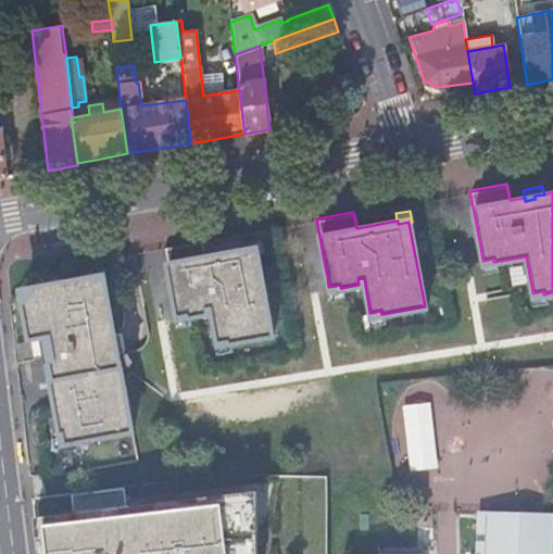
[(241,241),(243,249),(244,248),(244,251),(255,250),(259,250),(256,238),(241,241)]
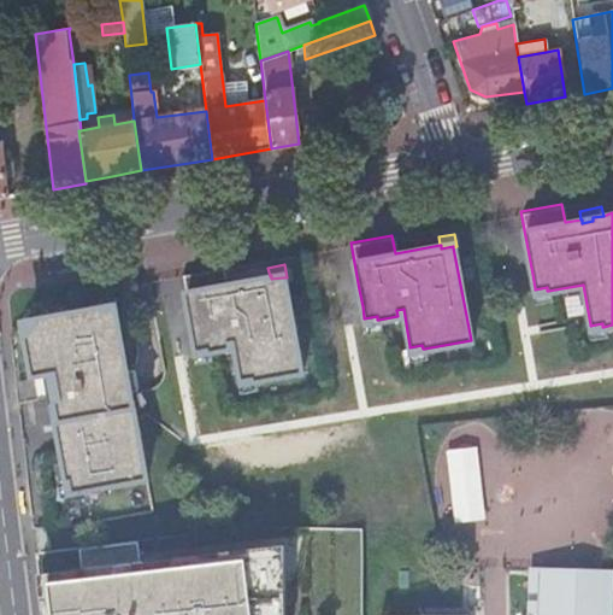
[(270,276),(225,283),(222,265),(181,274),(189,320),(192,337),(194,349),(194,350),(207,347),(207,351),(208,351),(228,347),(227,340),(233,340),(240,378),(240,379),(252,376),(253,380),(254,380),(301,372),(283,277),(271,279),(271,275),(270,276)]
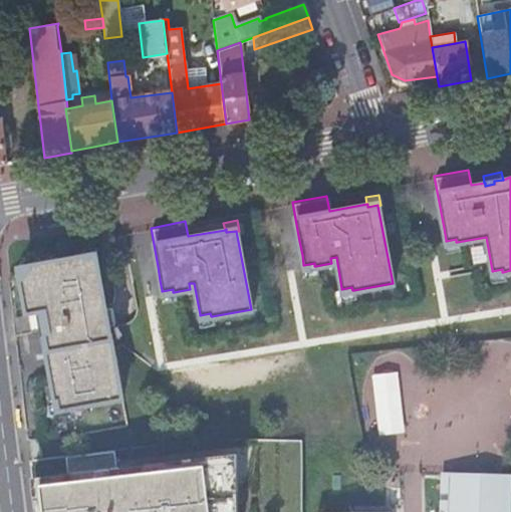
[(446,241),(446,240),(443,241),(445,251),(459,249),(457,242),(456,242),(456,239),(451,240),(446,241)]
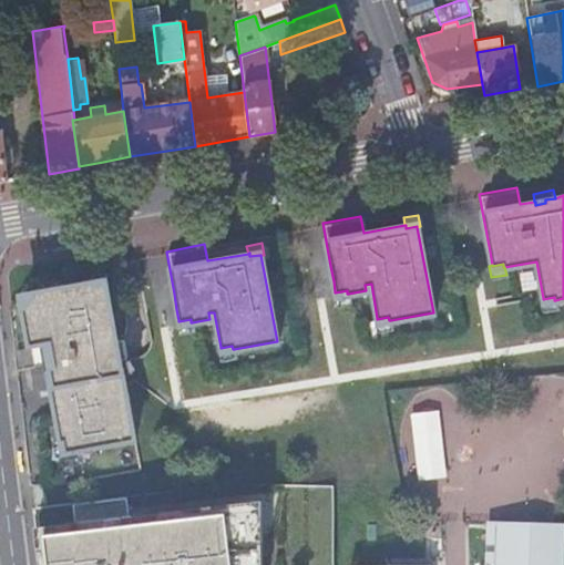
[(91,274),(92,281),(93,281),(93,285),(104,283),(105,284),(108,283),(105,271),(91,274)]
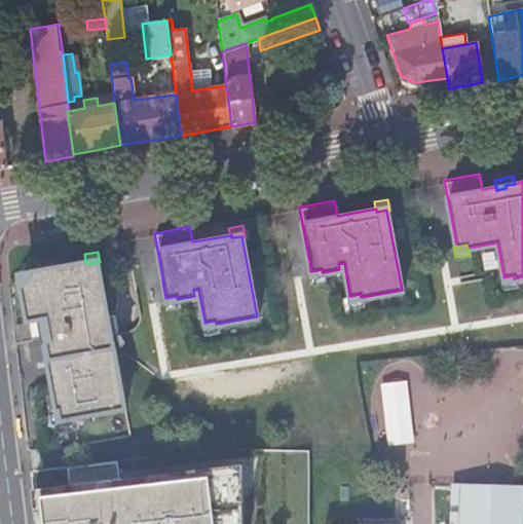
[(86,261),(85,261),(30,271),(31,273),(31,274),(24,285),(23,285),(21,285),(27,320),(36,317),(46,316),(51,340),(43,341),(43,342),(44,347),(45,357),(54,407),(54,408),(58,407),(60,418),(61,418),(123,406),(112,346),(118,344),(116,330),(113,313),(107,314),(98,263),(97,262),(86,264),(86,261)]
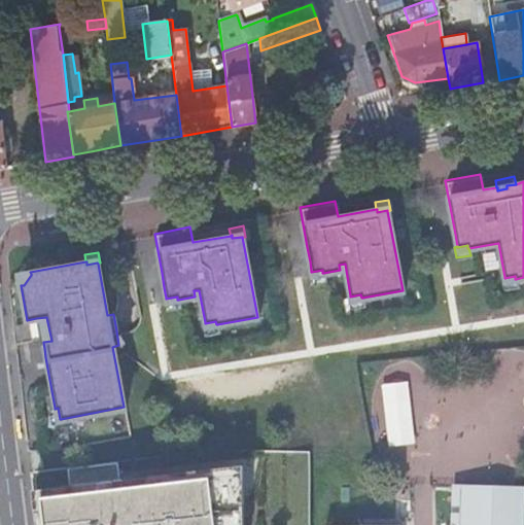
[(311,272),(311,271),(309,272),(311,282),(324,280),(323,273),(322,273),(322,270),(317,271),(311,272)]
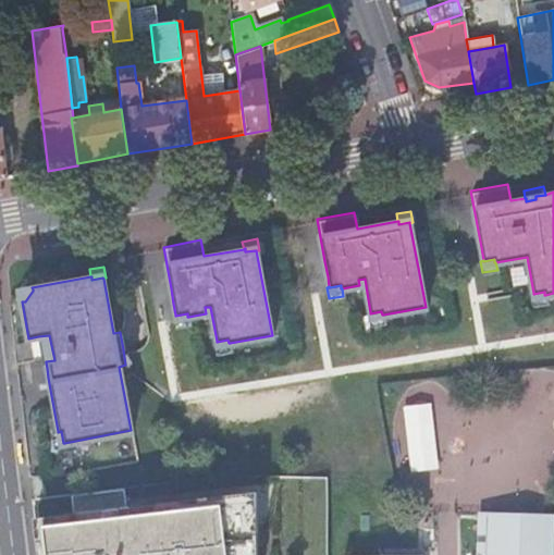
[(33,291),(33,290),(22,291),(24,301),(25,301),(33,291)]
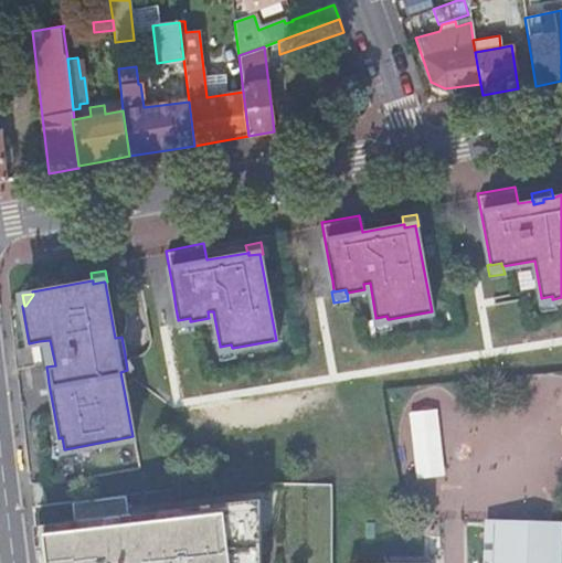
[(555,307),(553,299),(552,299),(552,296),(541,298),(541,297),(538,297),(540,309),(555,307)]
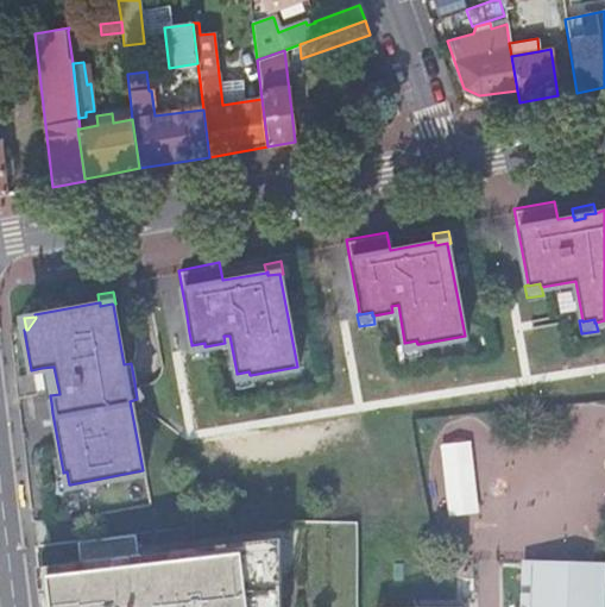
[(420,352),(418,344),(417,344),(416,340),(404,343),(404,342),(401,343),(403,356),(420,352)]
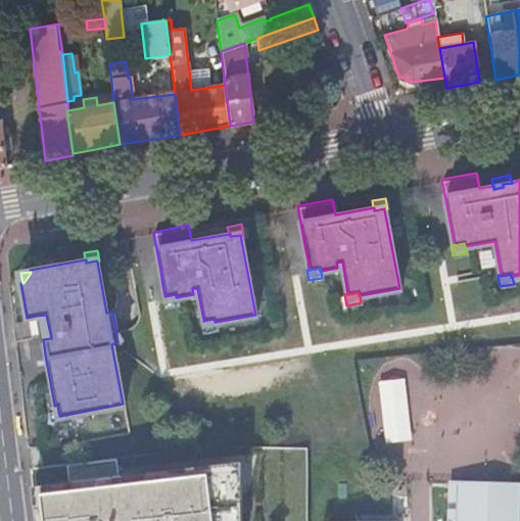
[(164,296),(164,295),(162,295),(164,306),(178,304),(177,297),(176,297),(176,294),(164,296)]
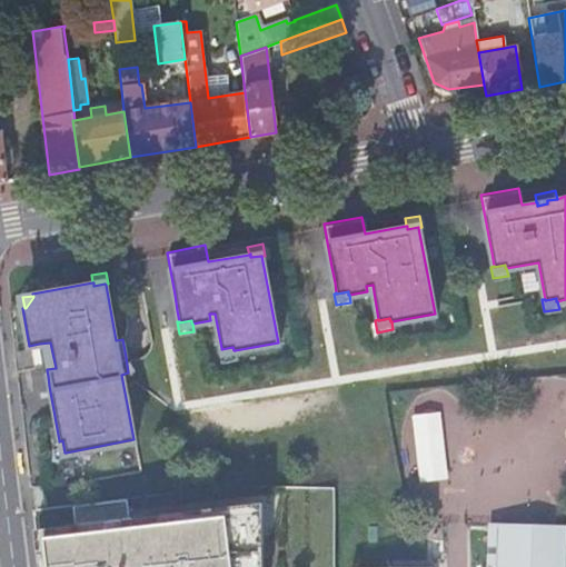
[(50,342),(39,344),(43,371),(47,370),(47,369),(56,368),(50,342)]
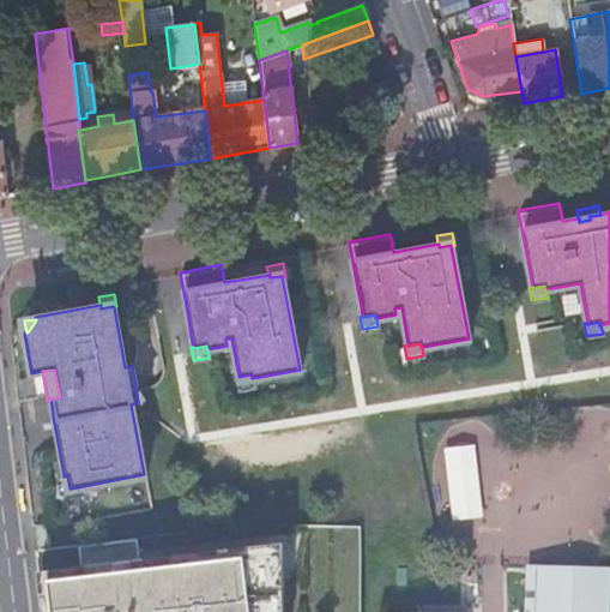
[(237,389),(254,387),(253,378),(252,378),(251,375),(239,377),(239,376),(235,377),(237,389)]
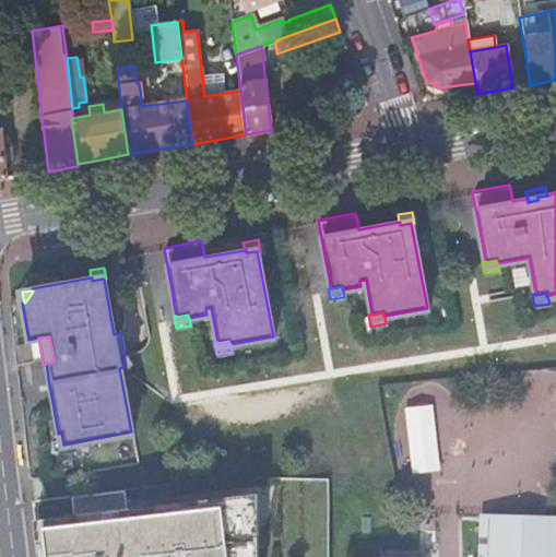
[(434,399),(405,402),(412,469),(439,466),(434,399)]
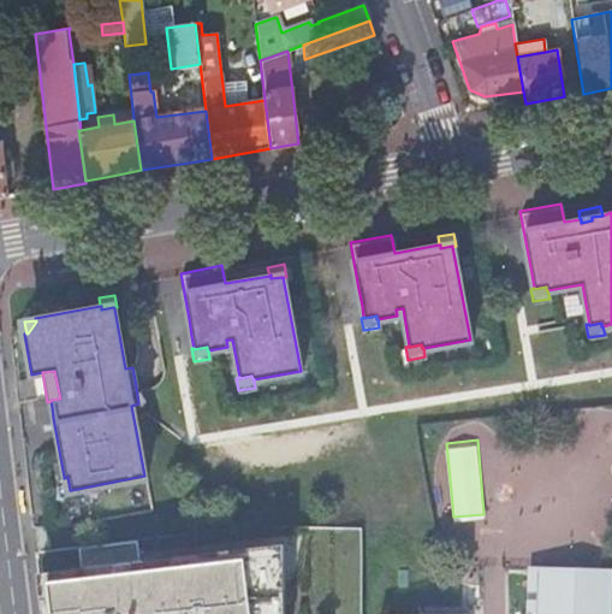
[(64,478),(64,477),(55,479),(59,495),(71,493),(71,490),(70,490),(67,477),(64,478)]
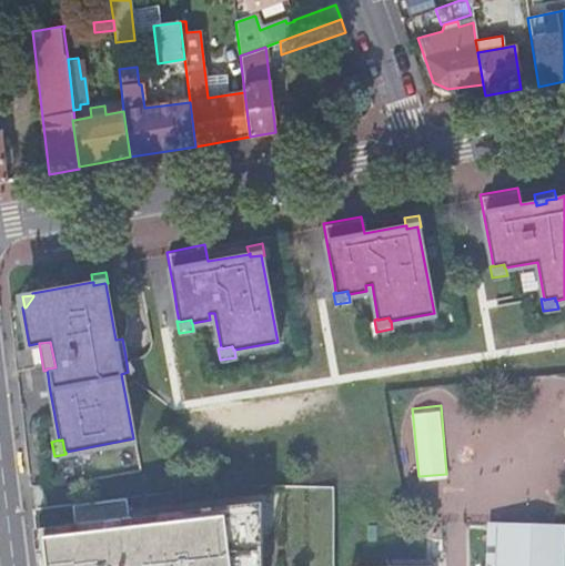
[(30,483),(32,503),(44,502),(42,482),(30,483)]
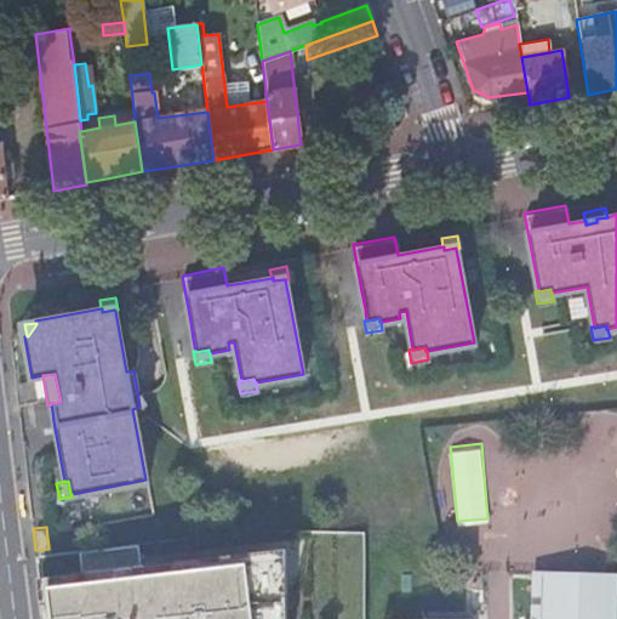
[(76,550),(79,571),(138,564),(136,543),(76,550)]
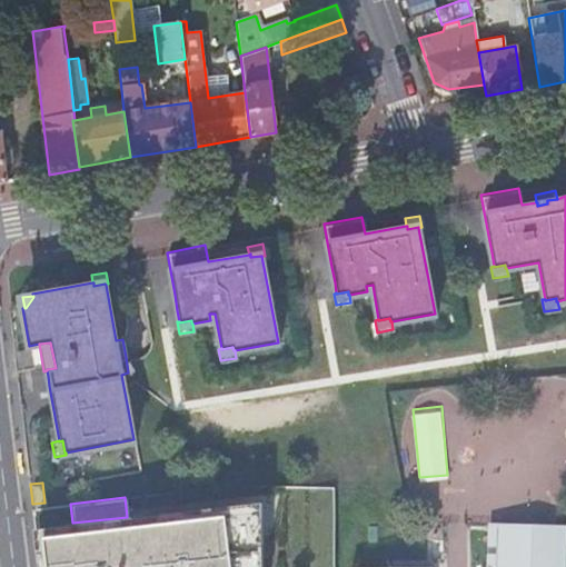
[(72,523),(32,528),(37,566),(46,566),(43,536),(256,510),(256,566),(260,566),(260,500),(127,517),(72,523)]
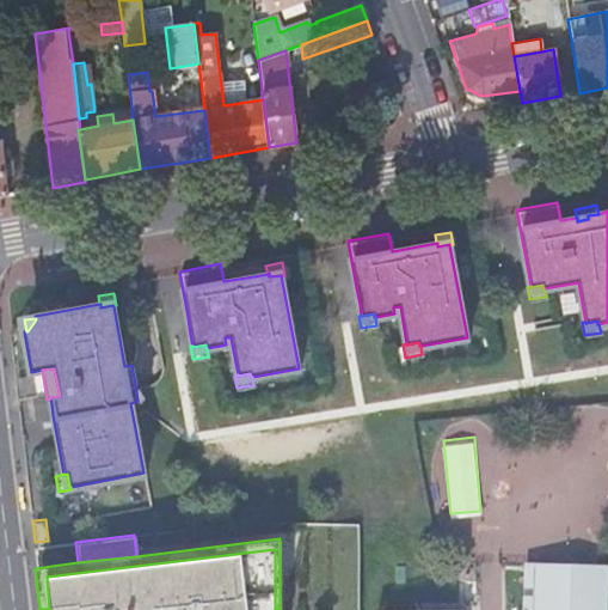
[(275,609),(275,549),(47,577),(49,609),(275,609)]
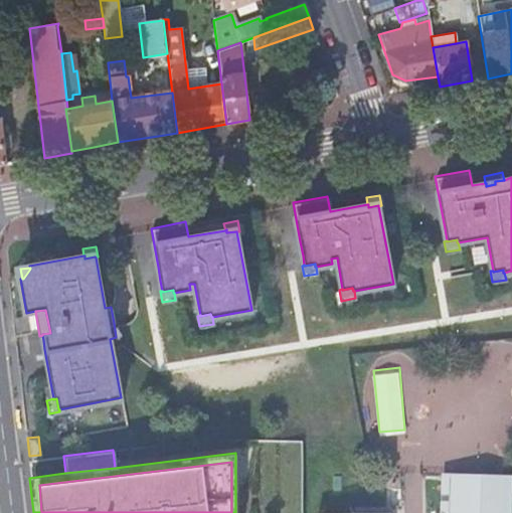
[(486,512),(489,484),(431,480),(430,512),(486,512)]
